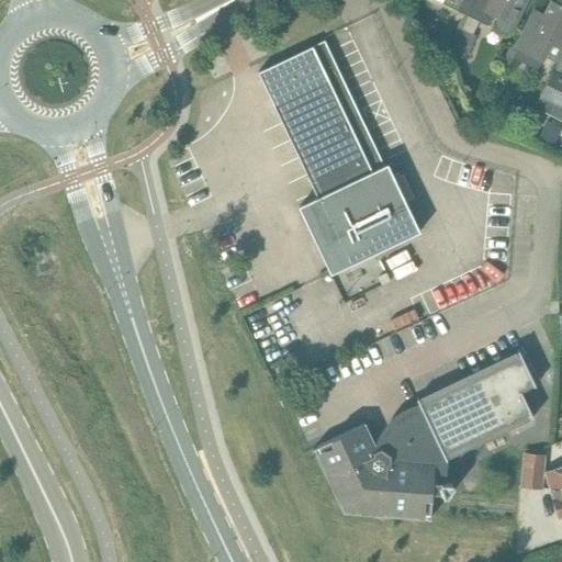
[(438,0),(469,15),(476,0),(438,0)]
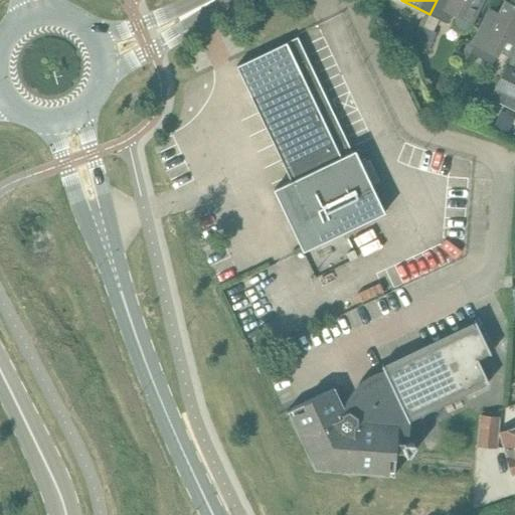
[(437,0),(430,14),(450,23),(455,12),(460,14),(458,18),(458,19),(457,20),(457,21),(457,22),(457,24),(457,25),(458,26),(458,27),(459,28),(460,28),(461,29),(462,29),(463,29),(464,29),(465,29),(466,29),(467,28),(468,27),(469,26),(470,25),(470,24),(472,20),(473,21),(483,0),(437,0)]
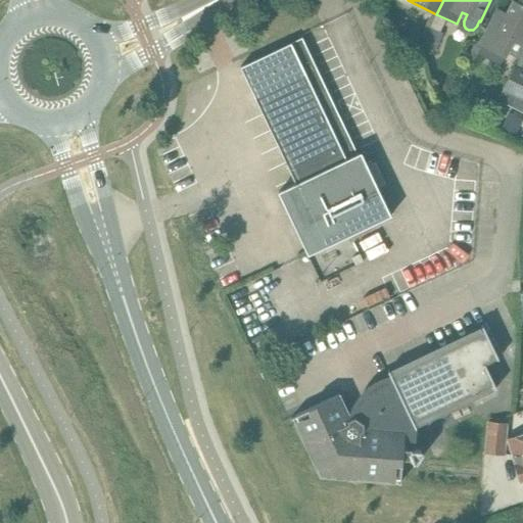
[(481,42),(507,54),(509,51),(522,58),(518,65),(517,65),(498,101),(522,112),(522,3),(522,4),(522,5),(513,1),(507,14),(497,9),(481,42)]
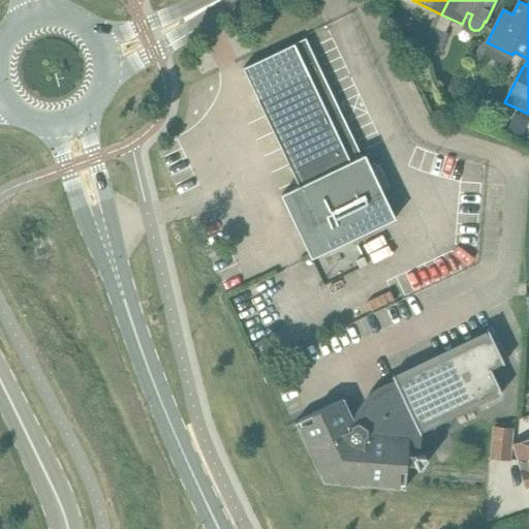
[(436,26),(428,41),(442,49),(449,33),(436,26)]
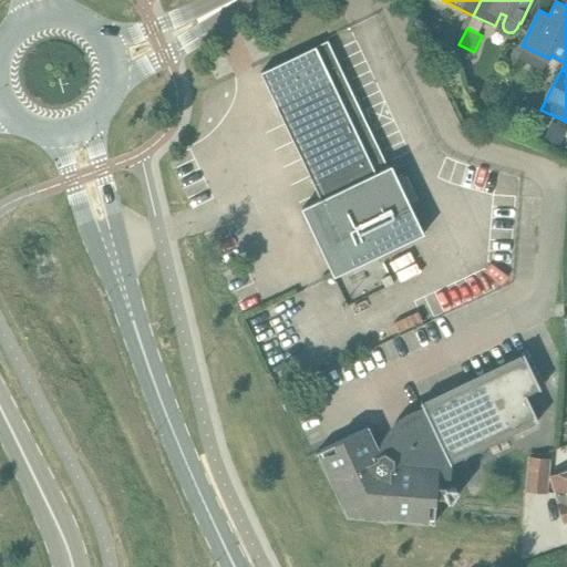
[(260,73),(299,155),(320,199),(315,202),(315,203),(301,208),(313,234),(313,235),(333,277),(424,234),(391,165),(388,167),(327,41),(260,73)]
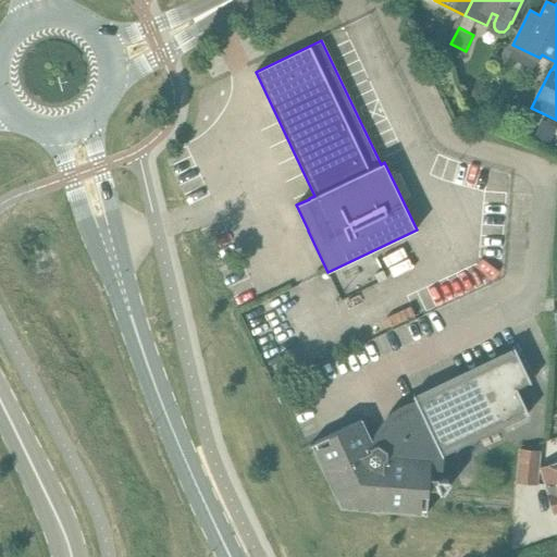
[(542,121),(539,127),(553,135),(556,127),(542,121)]
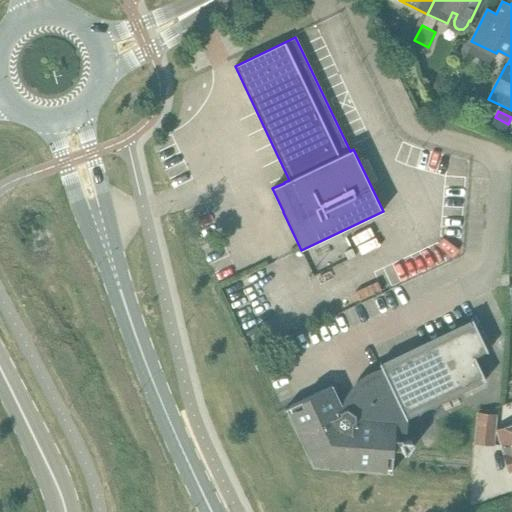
[(319,463),(392,469),(394,449),(411,450),(412,440),(404,440),(405,420),(408,419),(405,414),(407,413),(481,378),(483,377),(485,381),(486,381),(475,357),(487,351),(487,352),(488,352),(473,320),(473,319),(472,320),(474,324),(472,325),(470,320),(383,362),(385,366),(383,367),(381,363),(380,363),(380,364),(382,367),(384,373),(367,381),(364,382),(361,385),(358,387),(356,390),(354,393),(352,395),(350,398),(349,402),(348,405),(347,408),(344,410),(342,405),(334,388),(333,386),(289,407),(314,460),(317,459),(319,461),(319,463)]
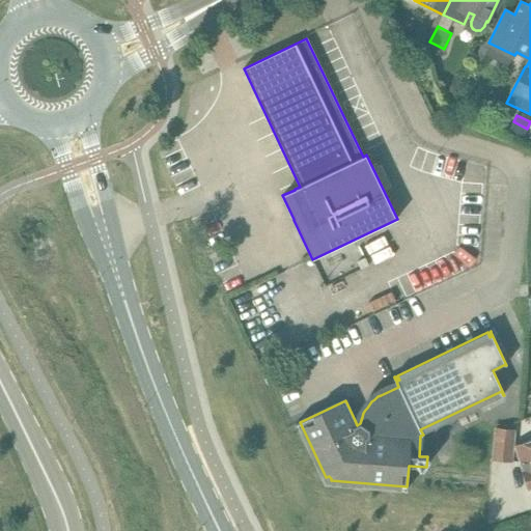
[(513,430),(502,429),(496,429),(493,459),(511,460),(513,430)]
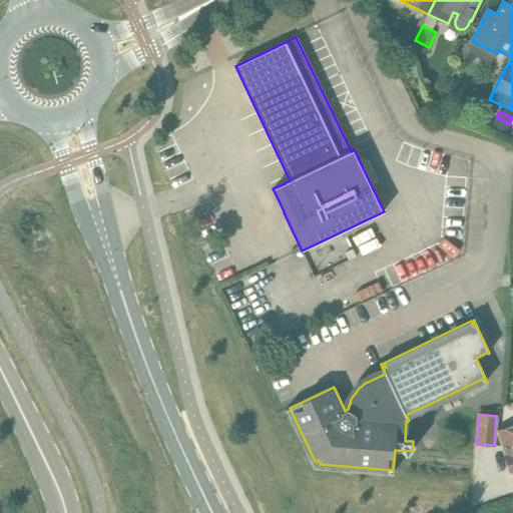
[(511,473),(512,472),(512,429),(499,433),(504,447),(502,448),(511,473)]
